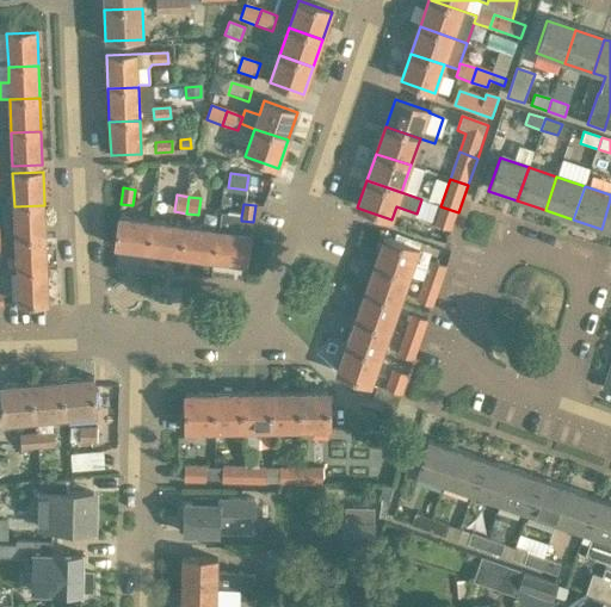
[(14,206),(2,206),(4,240),(44,237),(45,237),(44,205),(14,206)]
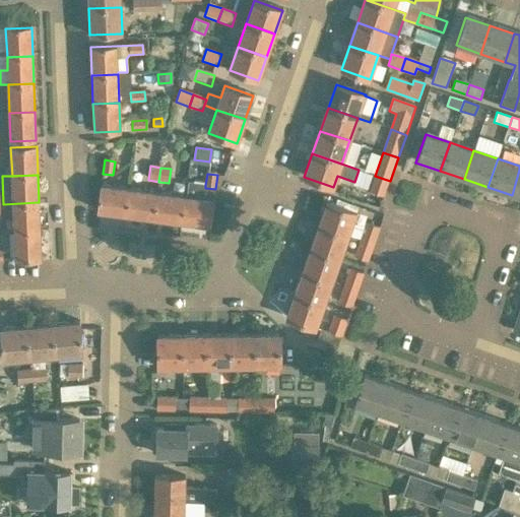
[(390,181),(375,176),(370,192),(385,197),(390,181)]
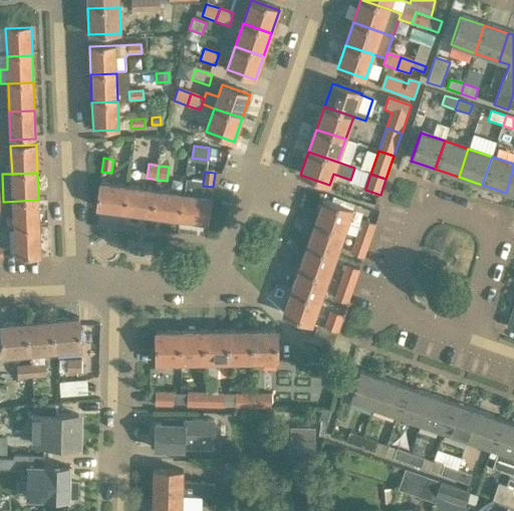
[(183,196),(180,220),(208,224),(213,187),(203,186),(203,183),(186,180),(184,196),(183,196)]
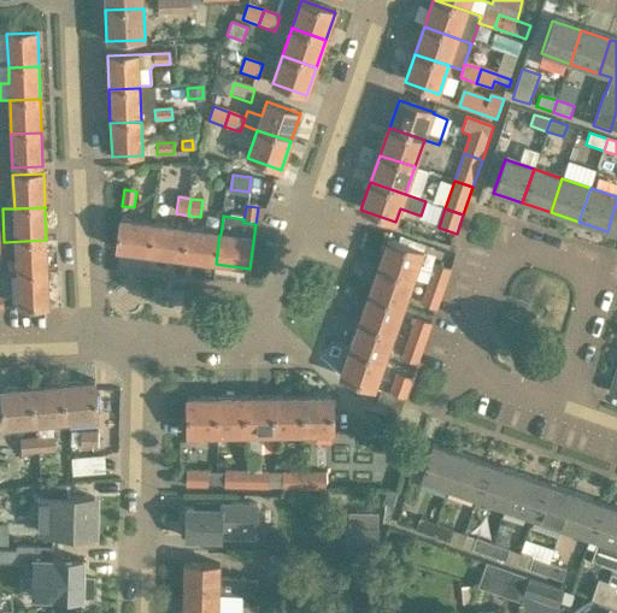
[(116,251),(150,255),(153,225),(119,220),(116,251)]
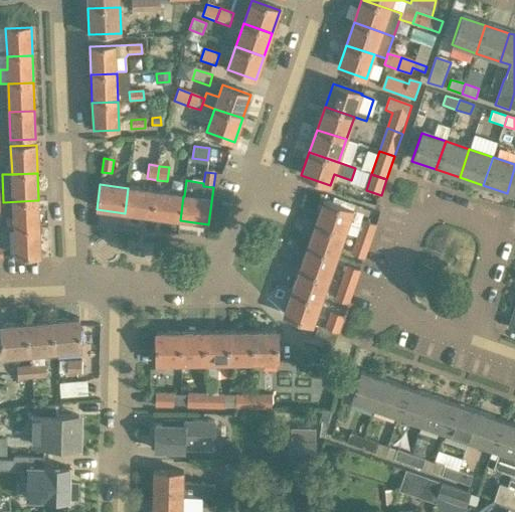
[(156,192),(128,188),(125,213),(152,216),(156,192)]
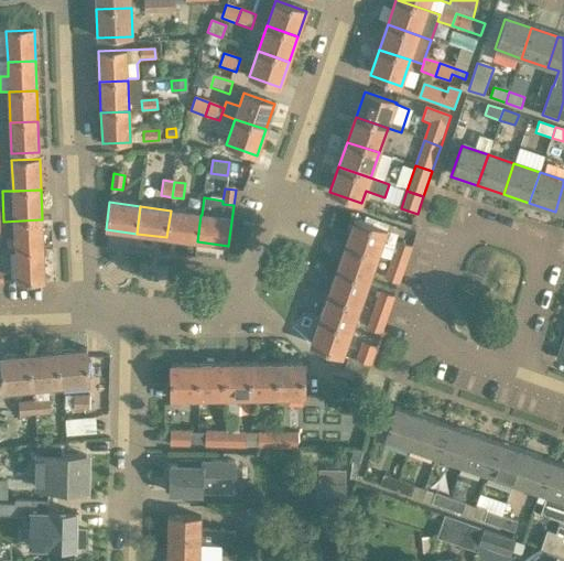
[(201,215),(171,211),(166,237),(197,241),(201,215)]
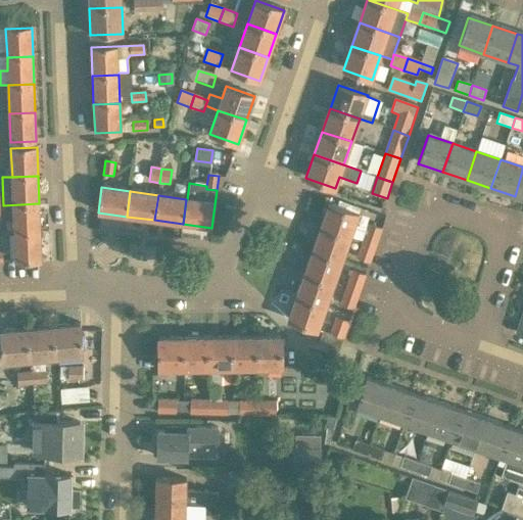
[(40,232),(39,203),(38,203),(3,205),(0,204),(0,215),(0,216),(0,219),(14,219),(14,231),(14,233),(40,232)]
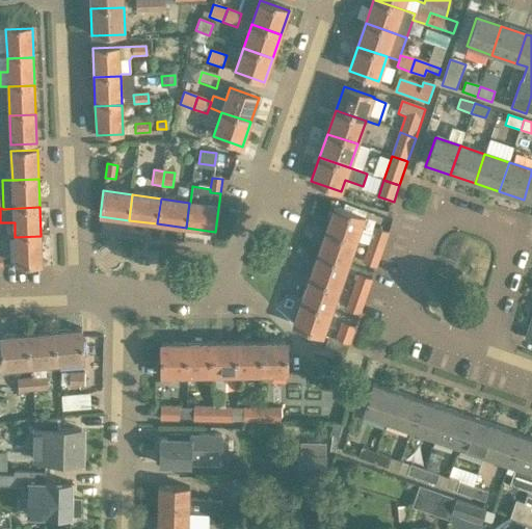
[(335,207),(326,232),(340,236),(356,242),(368,246),(372,233),(361,230),(365,217),(335,207)]
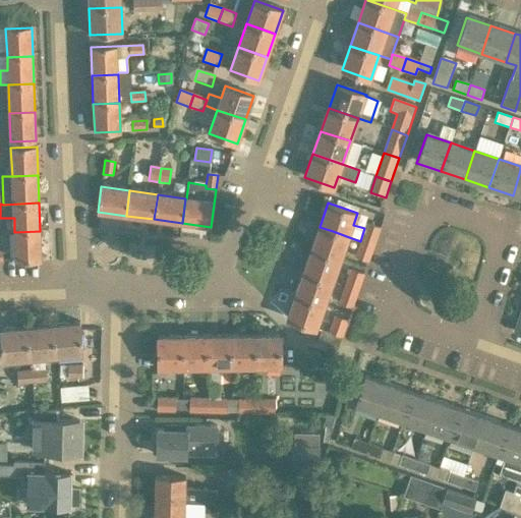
[(364,228),(360,241),(374,246),(381,229),(366,224),(364,228)]
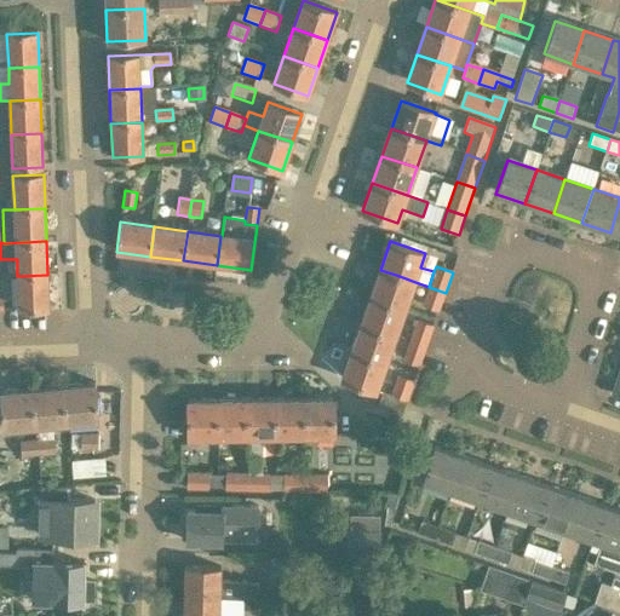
[(396,275),(380,270),(371,297),(406,309),(415,282),(396,275)]
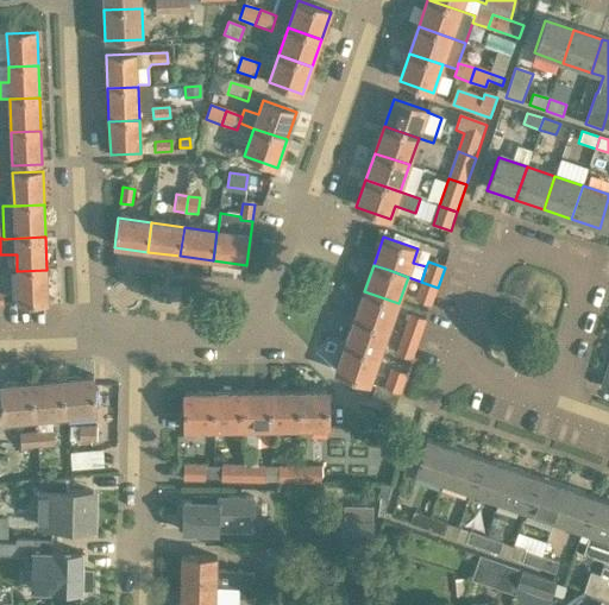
[(46,270),(17,271),(18,304),(49,303),(46,270)]
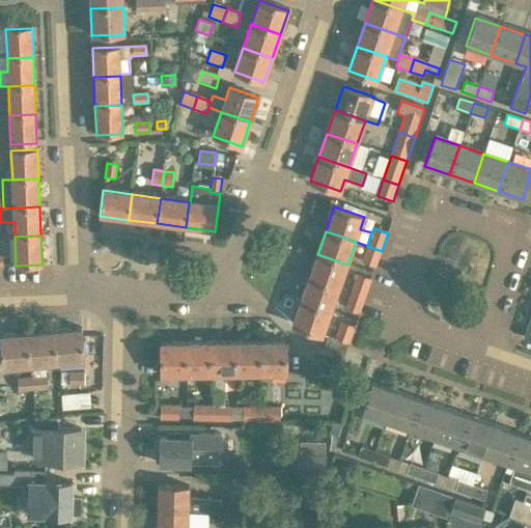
[(382,251),(367,246),(361,264),(375,269),(382,251)]
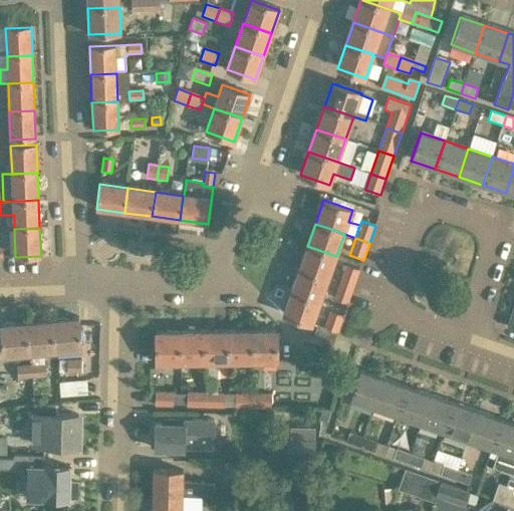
[(336,256),(307,246),(299,269),(328,279),(330,274),(336,256)]
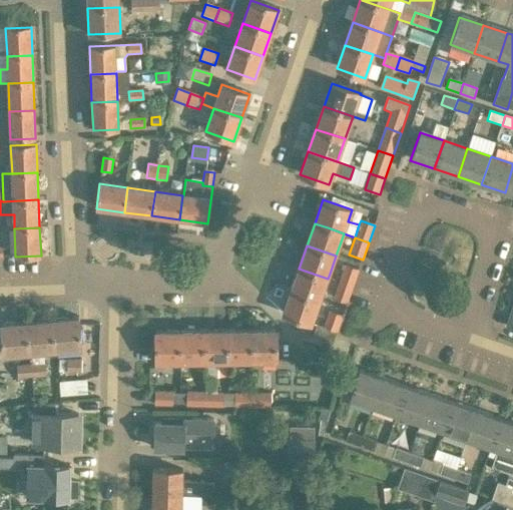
[(345,266),(339,283),(353,288),(359,271),(345,266)]
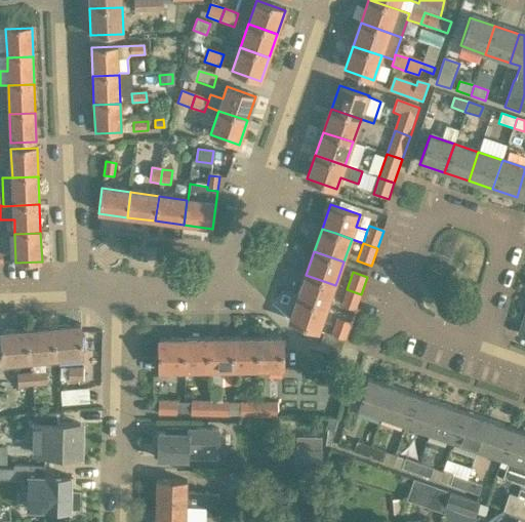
[(335,285),(306,275),(305,280),(298,298),(327,309),(335,285)]
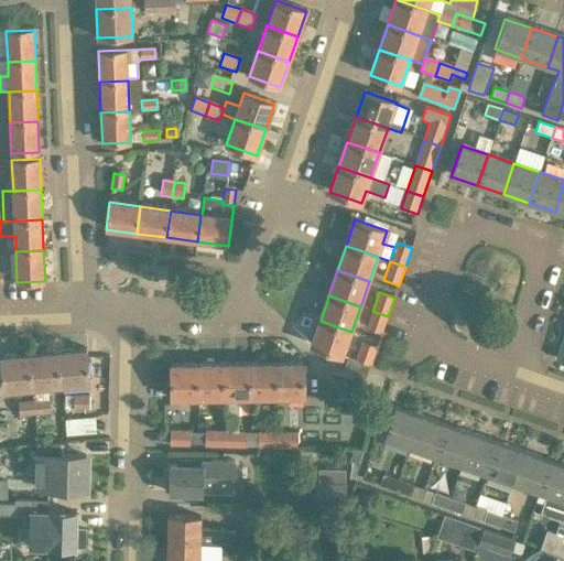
[(388,316),(372,311),(366,330),(381,335),(388,316)]
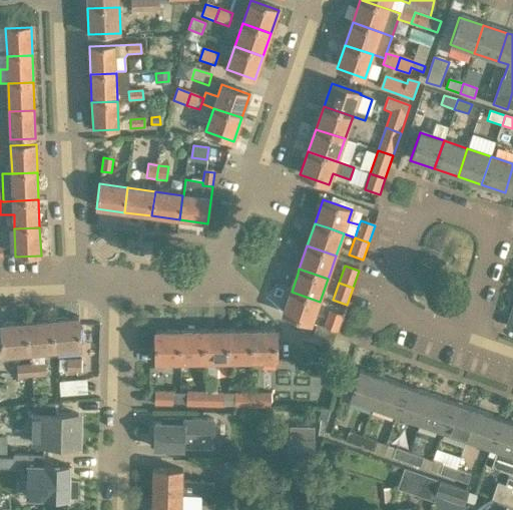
[(320,302),(292,292),(283,315),(312,325),(320,302)]
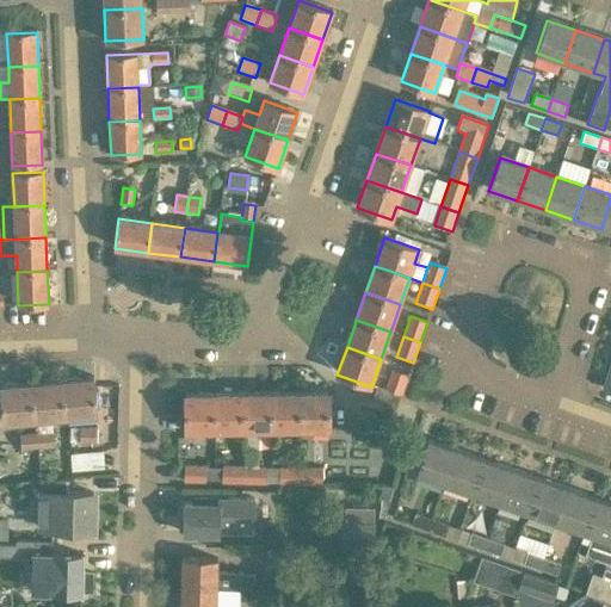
[(396,412),(400,402),(408,377),(393,372),(386,391),(377,389),(372,402),(396,412)]
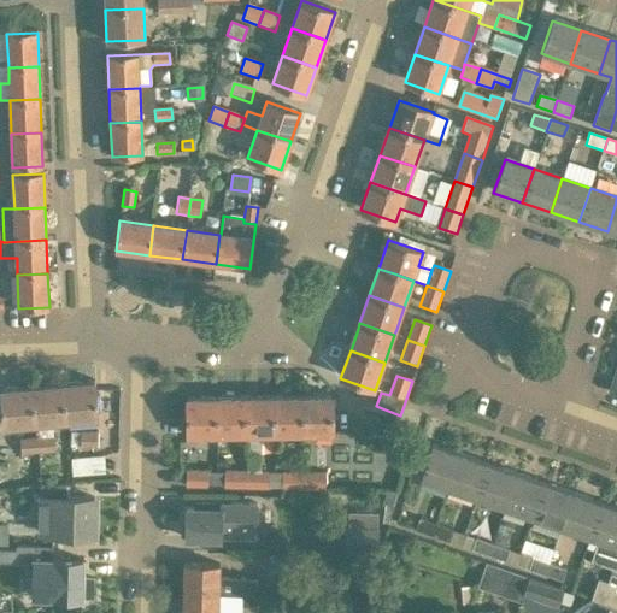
[(94,383),(63,385),(66,422),(98,419),(95,389),(94,383)]
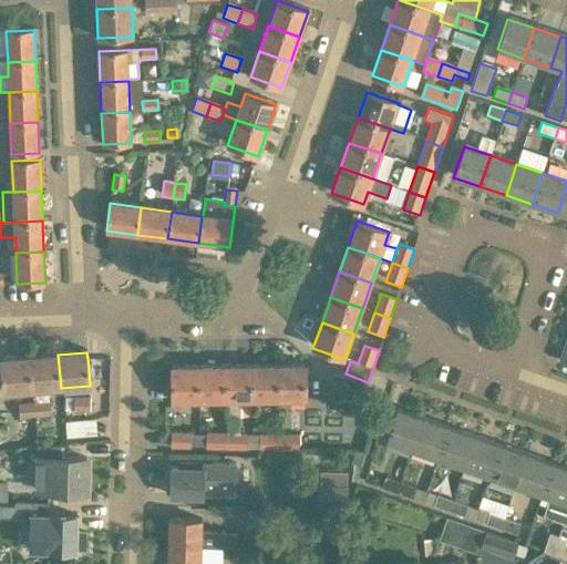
[(58,355),(30,357),(32,390),(61,388),(58,355)]
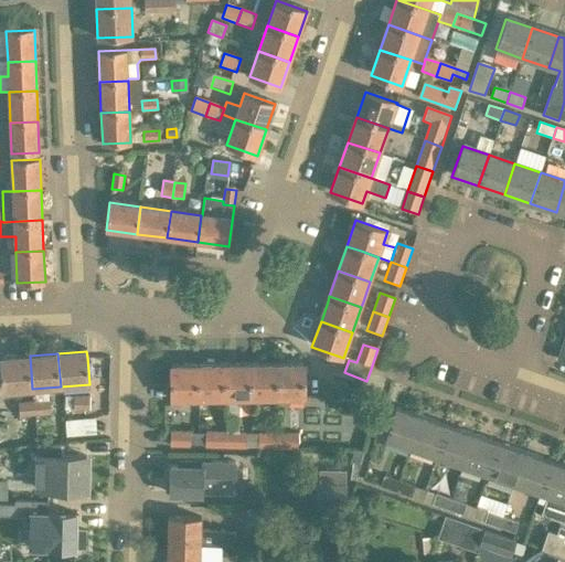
[(3,392),(32,389),(30,356),(1,359),(3,390),(3,392)]
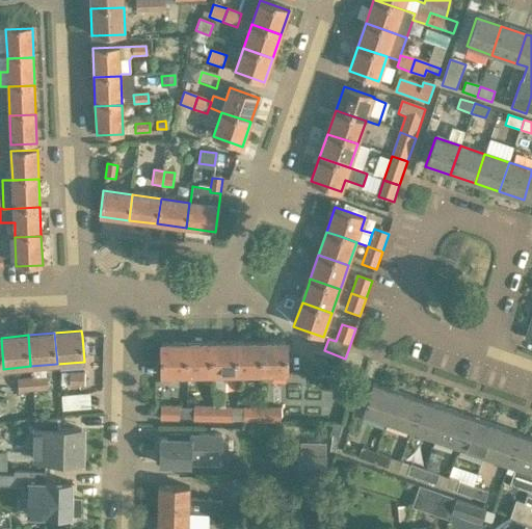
[(262,343),(237,344),(237,376),(262,375),(262,343)]
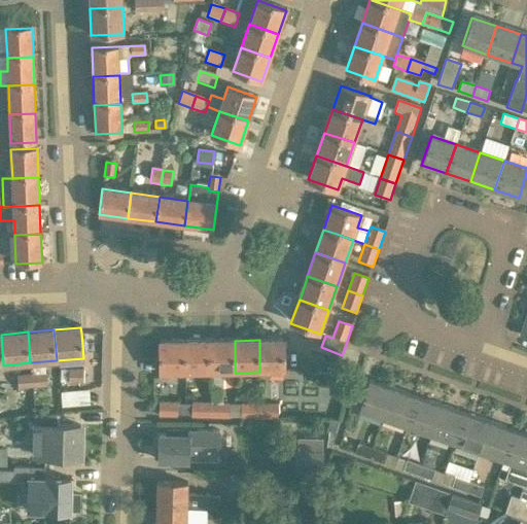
[(259,340),(259,372),(284,372),(284,340),(259,340)]
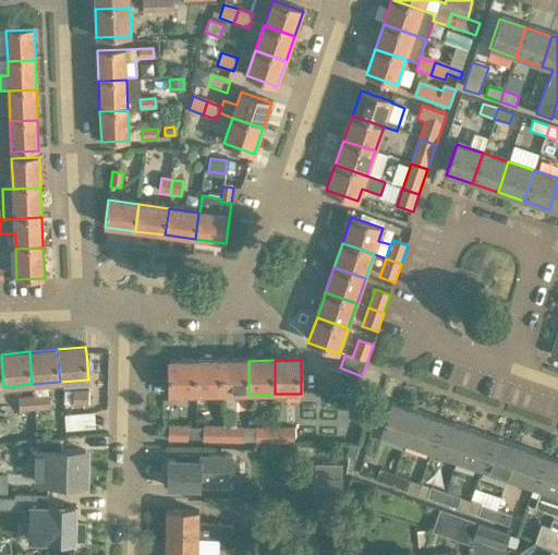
[(169,395),(196,395),(195,361),(169,362),(169,395)]
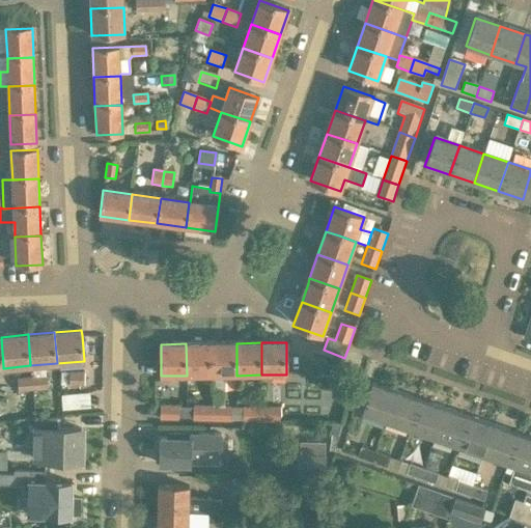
[(211,343),(186,343),(187,376),(212,376),(211,343)]
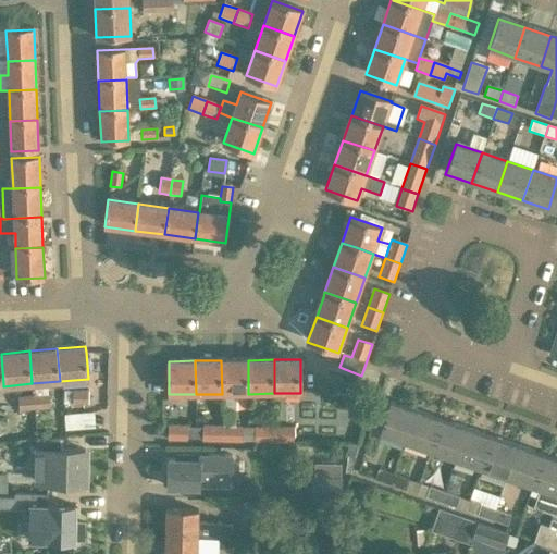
[(248,360),(221,360),(222,394),(222,413),(236,413),(236,394),(248,394),(248,360)]
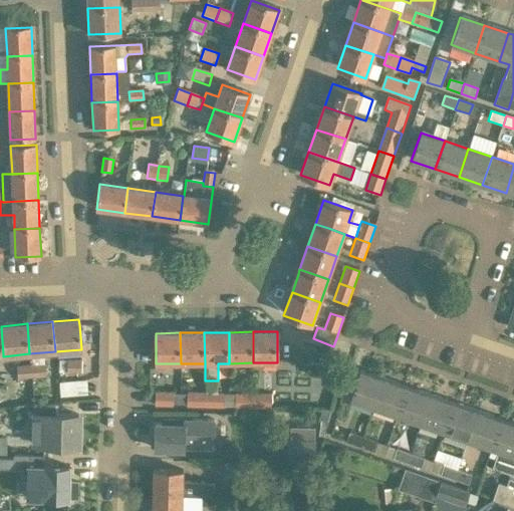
[(81,361),(67,361),(67,374),(81,374),(81,361)]
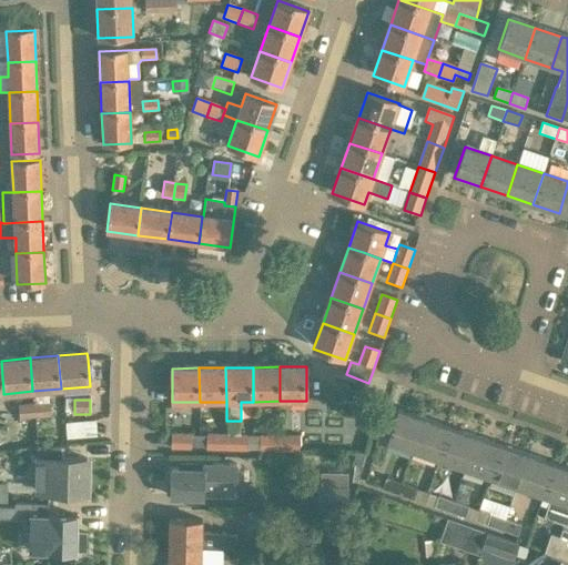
[(33,405),(36,419),(50,417),(49,404),(33,405)]
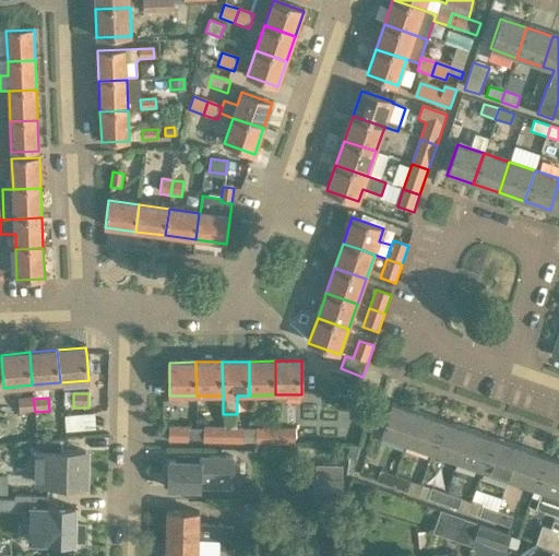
[(20,414),(35,412),(33,399),(18,400),(20,414)]
